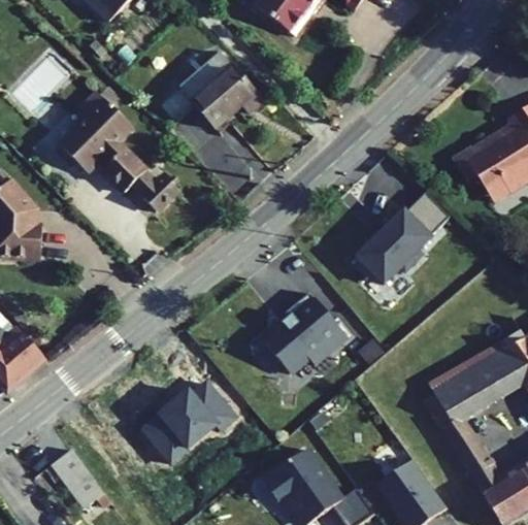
[(89,0),(108,20),(127,0),(89,0)]
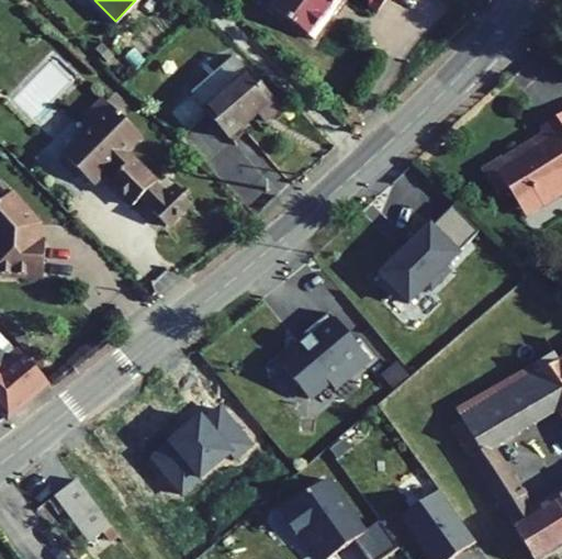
[(270,0),(269,2),(313,35),(333,9),(330,8),(337,0),(368,0),(378,7),(383,0),(270,0)]
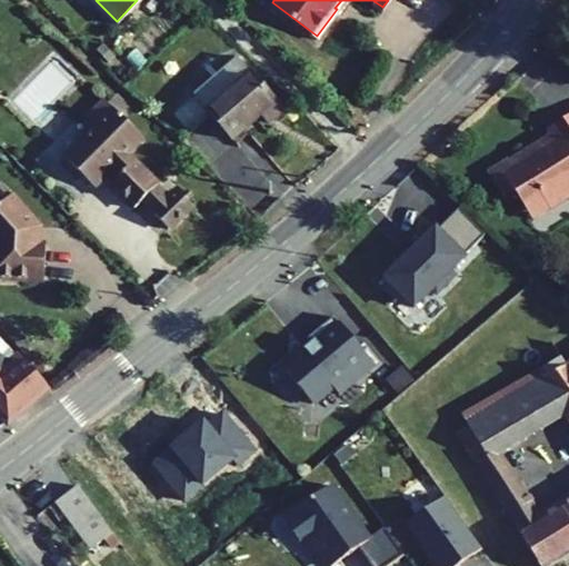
[(341,0),(335,8),(337,9),(340,12),(349,0),(341,0)]
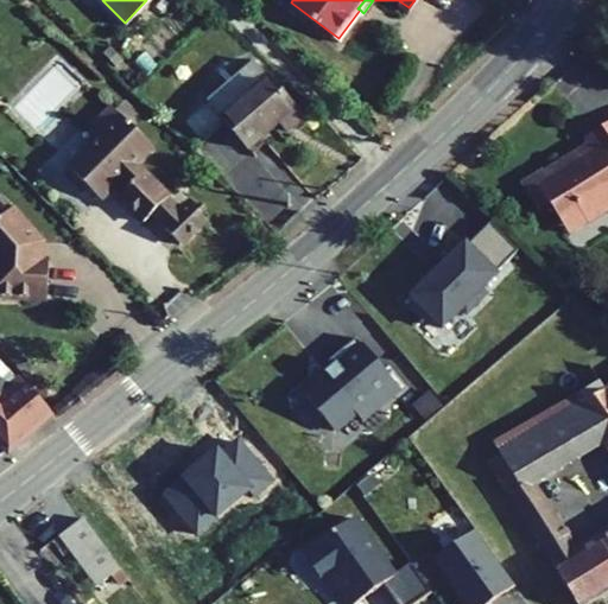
[(286,127),(302,114),(252,57),(207,97),(223,116),(246,142),(247,144),(278,118),(286,127)]
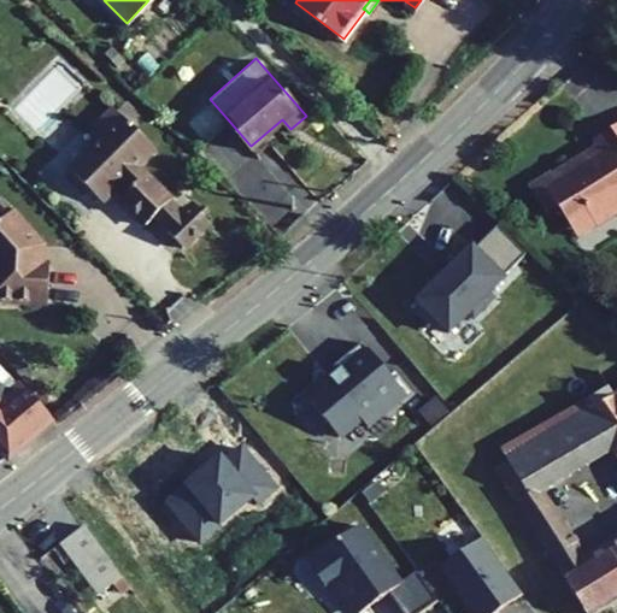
[(117,108),(131,123),(140,115),(125,100),(117,108)]
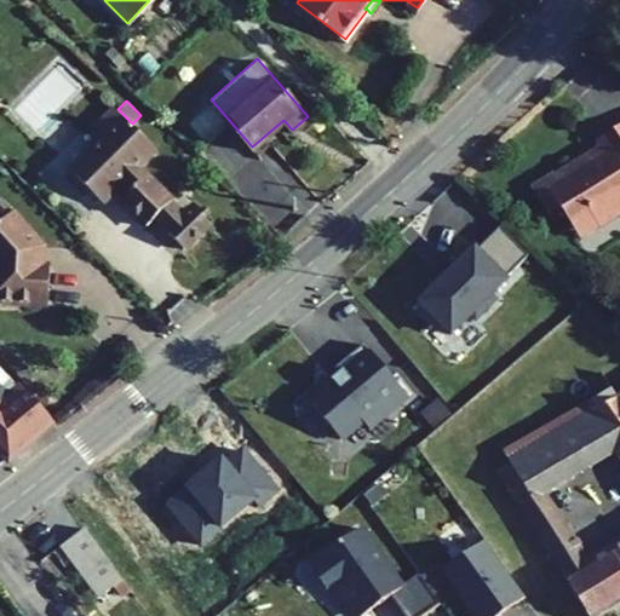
[(121,197),(148,224),(154,217),(172,200),(138,165),(156,147),(132,124),(118,109),(115,107),(90,133),(98,142),(64,174),(84,194),(90,188),(102,201),(113,190),(124,179),(131,186),(121,197)]
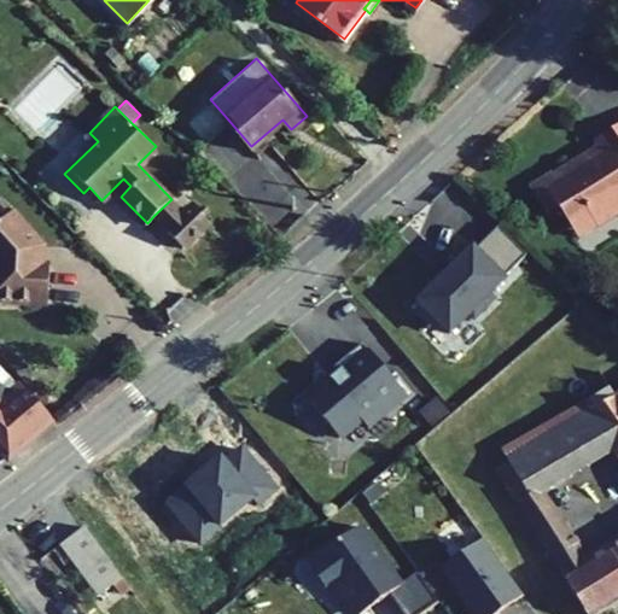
[(250,145),(227,118),(211,132),(234,158),(250,145)]
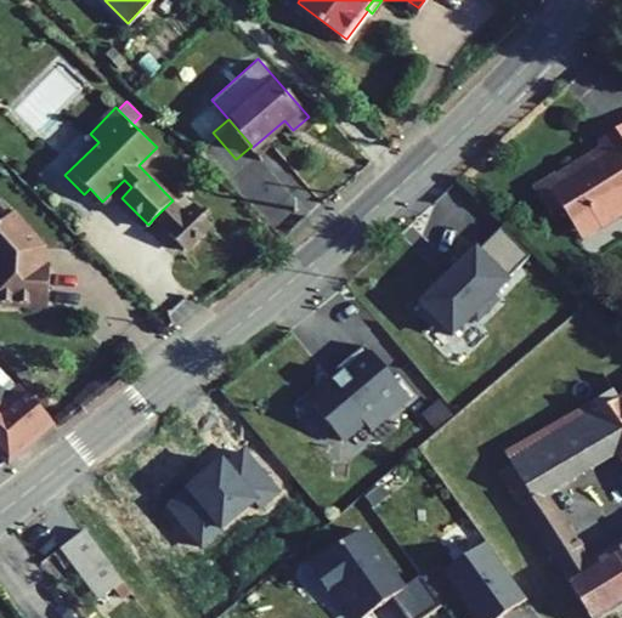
[(621,122),(598,137),(610,156),(600,160),(594,154),(586,154),(535,187),(550,211),(560,205),(575,227),(594,215),(599,224),(600,226),(621,211),(621,122)]
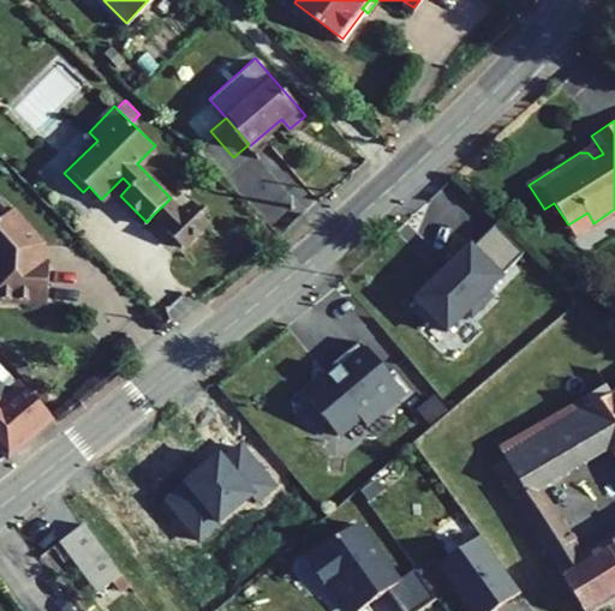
[(123,178),(112,189),(120,196),(130,185),(123,178)]
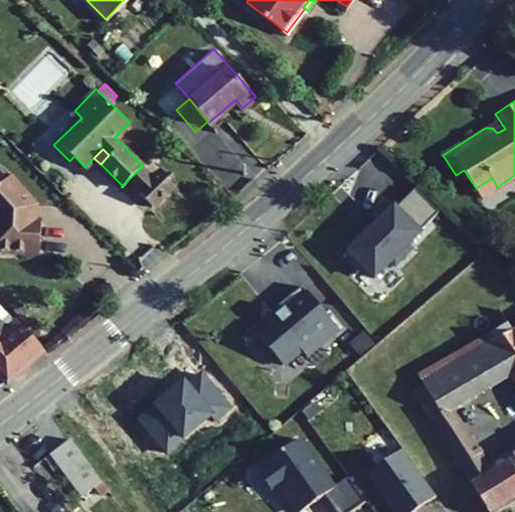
[(0,168),(6,176),(10,173),(1,164),(0,165),(0,168)]
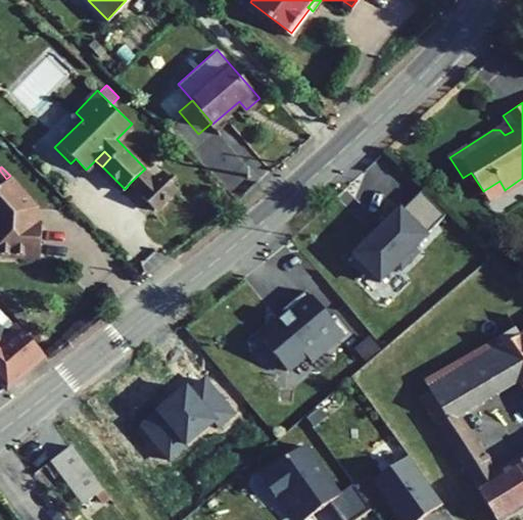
[(157,180),(145,169),(130,183),(141,195),(157,180)]
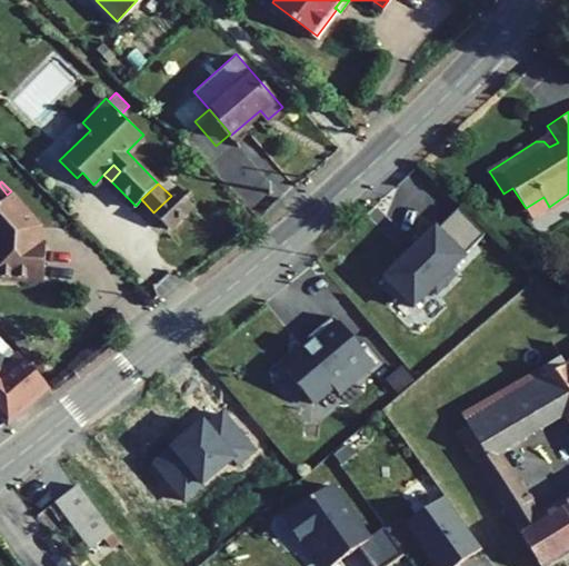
[(39,241),(39,224),(11,191),(7,195),(0,186),(0,277),(43,279),(46,241),(39,241)]
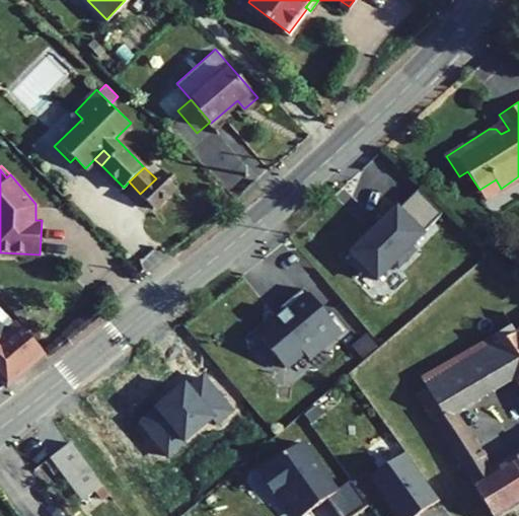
[(156,178),(140,194),(152,207),(174,186),(162,172),(156,178)]
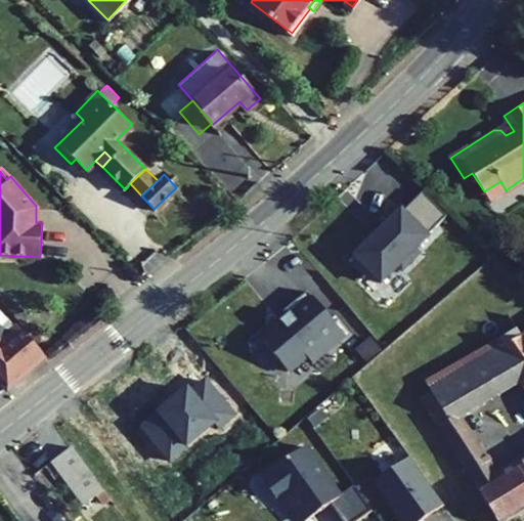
[(448,216),(425,190),(356,254),(383,280),(400,264),(404,268),(420,252),(417,249),(448,216)]
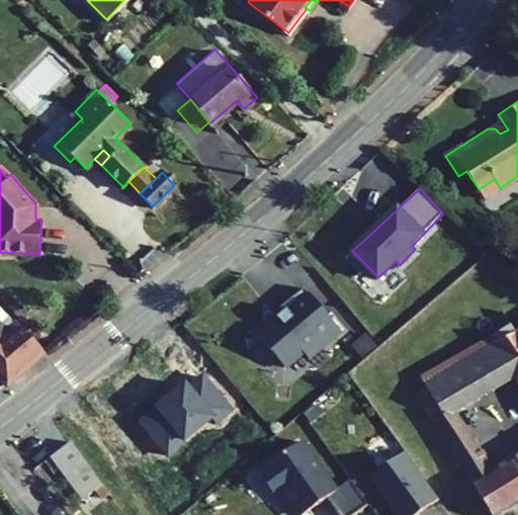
[(339,327),(303,283),(282,299),(285,304),(255,329),(283,362),(301,347),(308,354),(339,327)]
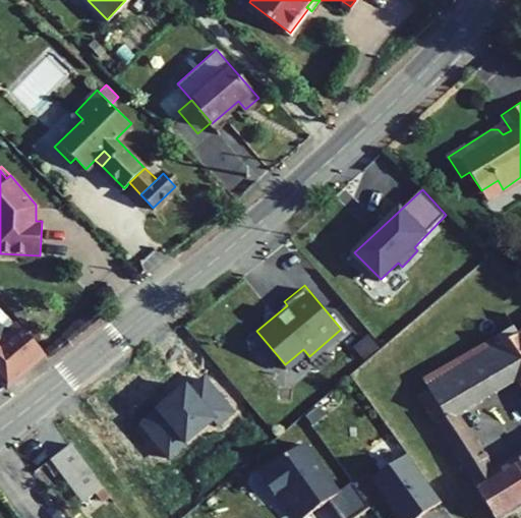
[(0,335),(7,329),(4,327),(11,320),(0,307),(0,335)]
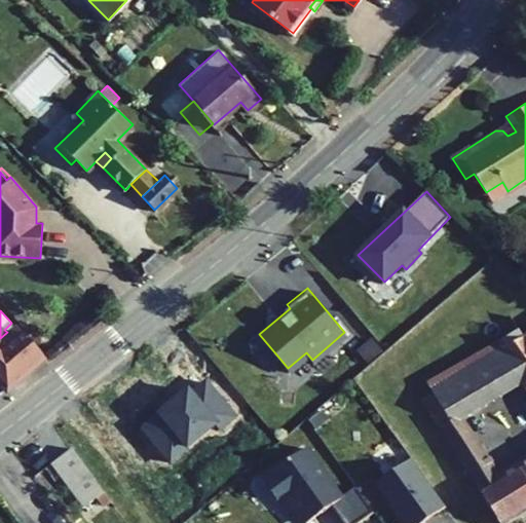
[(459,372),(522,335),(509,312),(452,345),(447,336),(416,353),(428,381),(455,365),(459,372)]
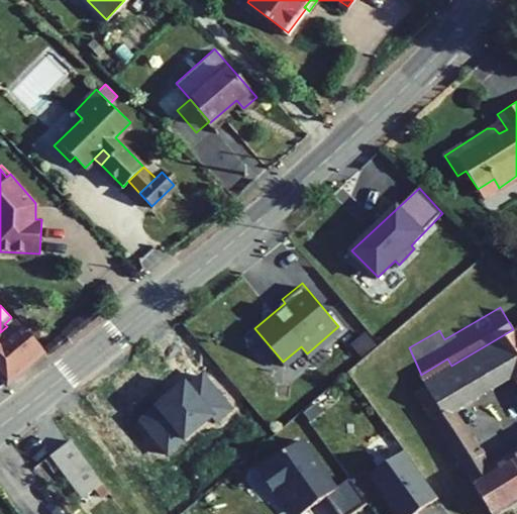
[(7,326),(0,332),(0,375),(7,382),(44,348),(17,318),(7,326)]
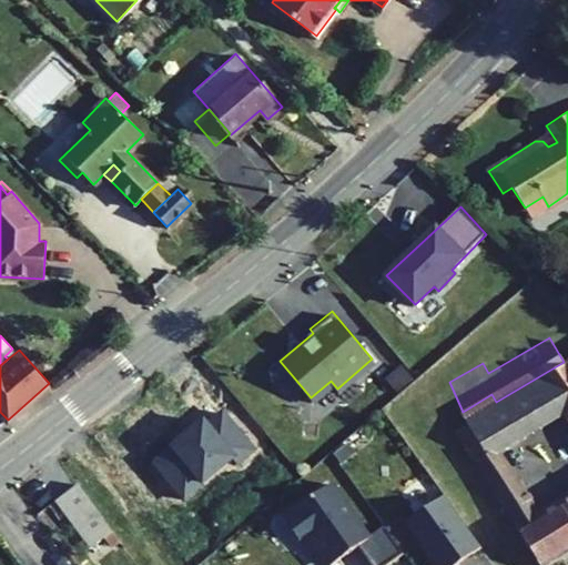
[(468,421),(454,430),(539,564),(546,564),(564,555),(540,515),(496,450),(563,411),(567,419),(567,359),(564,362),(496,402),(492,394),(463,412),(468,421)]
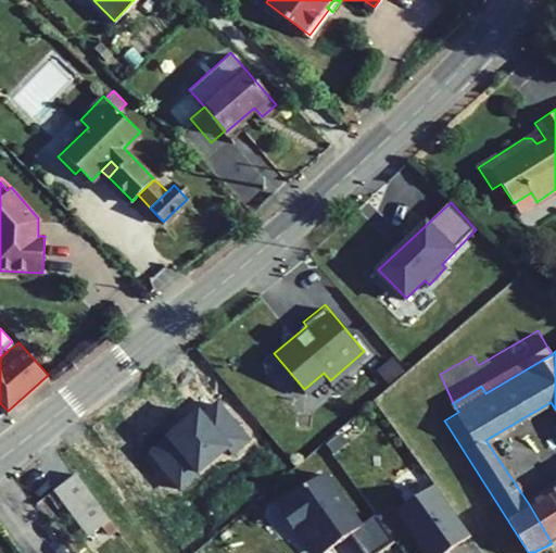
[(202,415),(198,410),(149,449),(178,487),(228,448),(234,454),(252,440),(220,400),(202,415)]
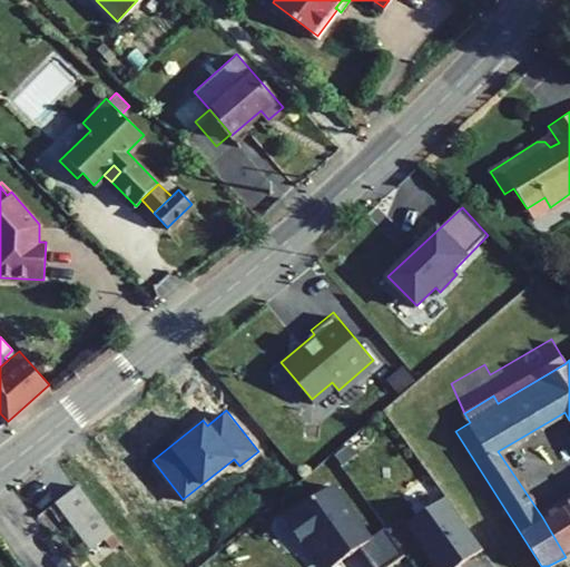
[(77,484),(57,498),(91,546),(111,530),(77,484)]
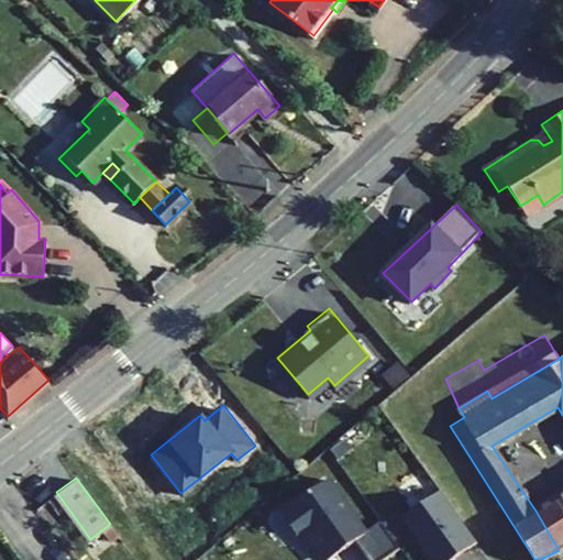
[(366,529),(327,479),(280,514),(297,536),(306,529),(329,559),(355,540),(371,559),(378,559),(401,546),(381,518),(366,529)]
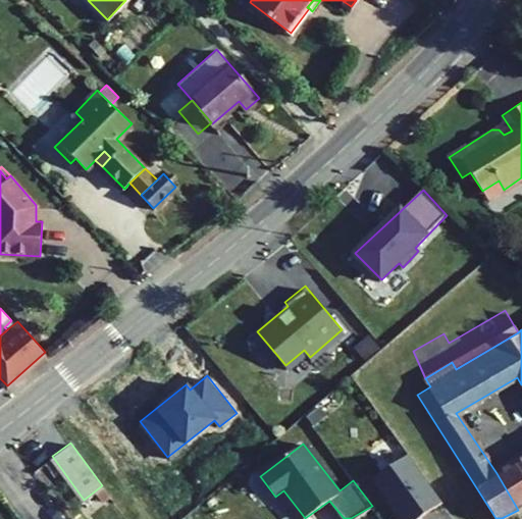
[(441,501),(408,453),(375,476),(405,518),(415,518),(420,516),(421,512),(430,506),(433,506),(441,501)]
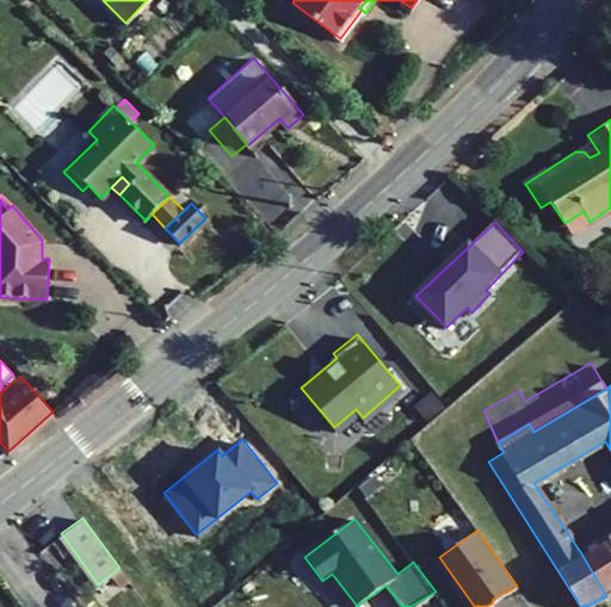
[(610,593),(610,552),(603,540),(581,553),(606,596),(610,593)]
